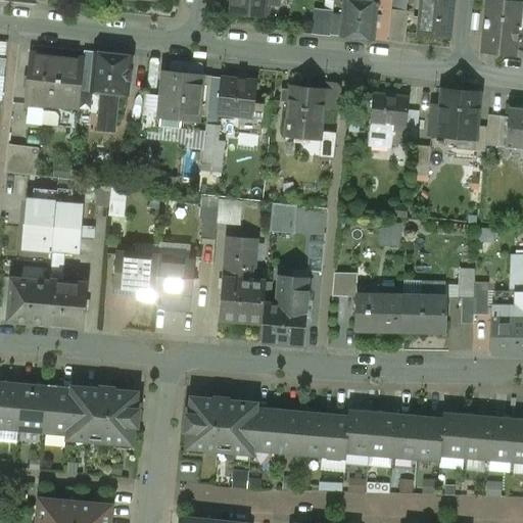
[(233,0),(232,13),(230,13),(229,15),(241,16),(241,22),(255,24),(255,17),(268,18),(268,16),(266,16),(267,0),(233,0)]
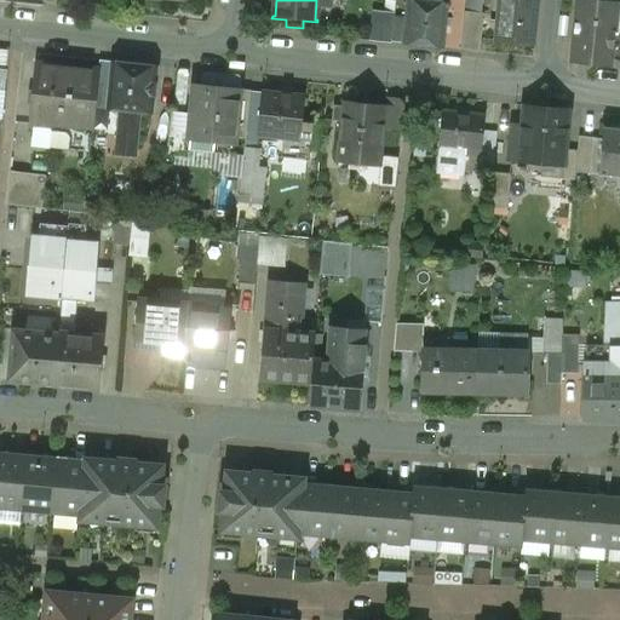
[(539,0),(499,0),(494,45),(535,49),(539,0)]
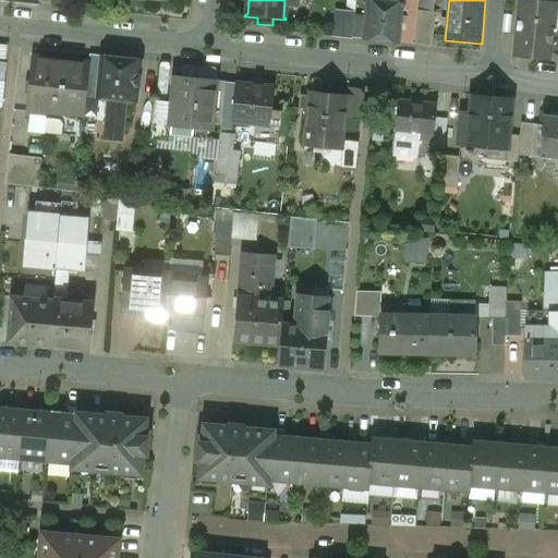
[(518,28),(553,32),(556,7),(556,4),(521,0),(518,28)]
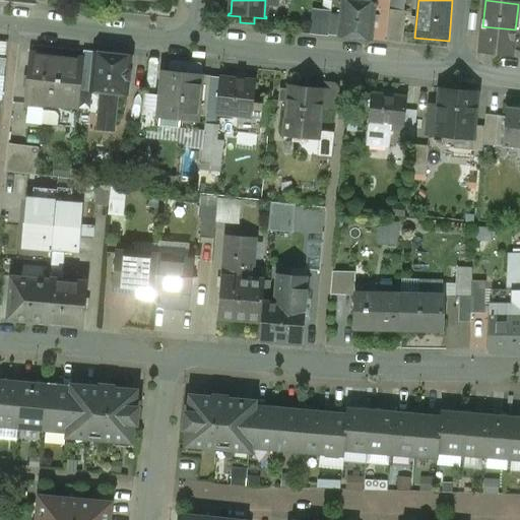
[(354,3),(342,2),(339,38),(372,42),(376,5),(371,4),(354,3)]
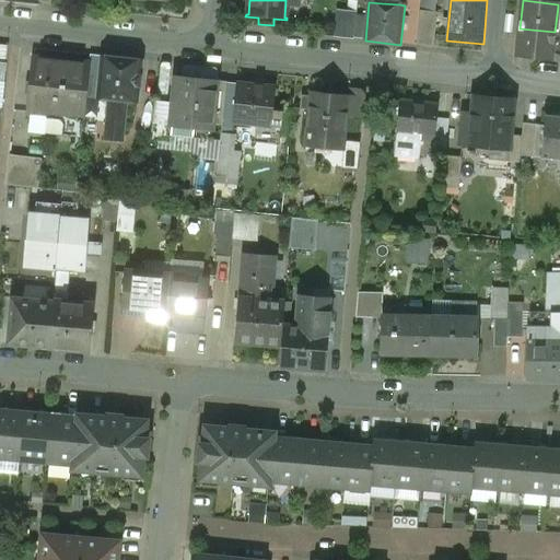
[(354,13),(339,12),(337,37),(351,39),(354,13)]
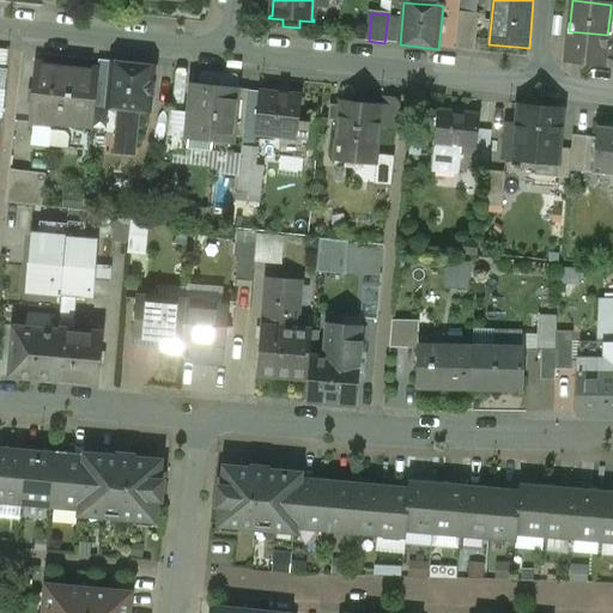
[(479,17),(461,14),(457,52),(475,53),(479,17)]
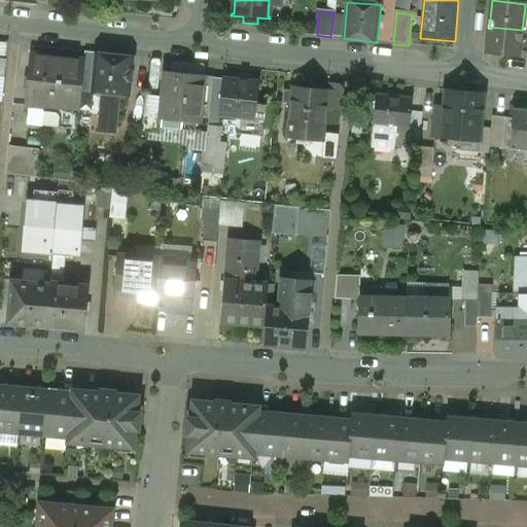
[(520,53),(522,30),(489,27),(486,54),(520,57),(520,53)]
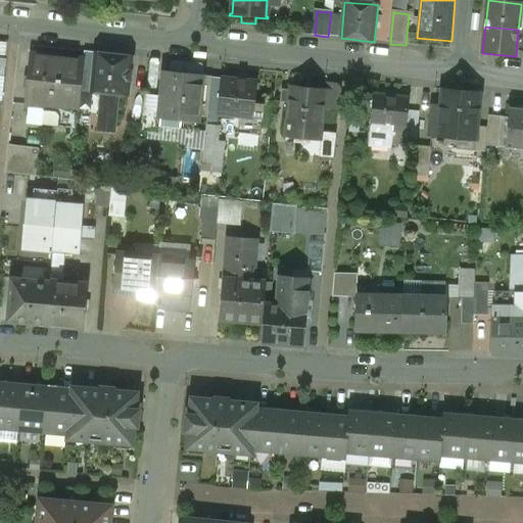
[(94,53),(84,53),(83,61),(80,93),(89,94),(94,53)]
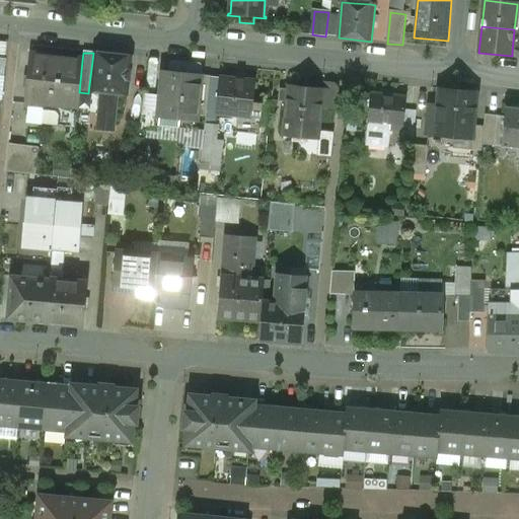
[(133,57),(93,53),(88,93),(101,94),(117,96),(128,97),(133,57)]
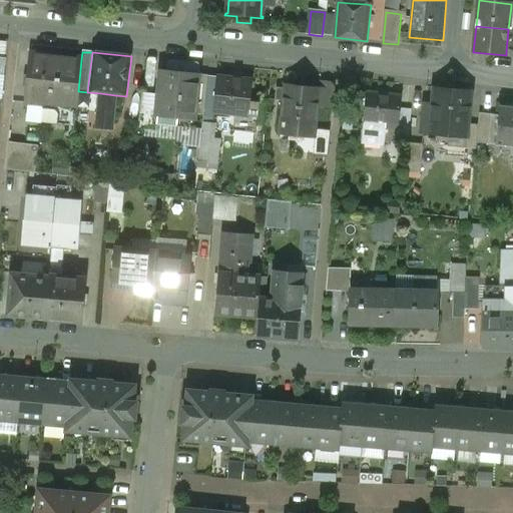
[(81,60),(31,55),(26,104),(76,109),(78,91),(81,60)]
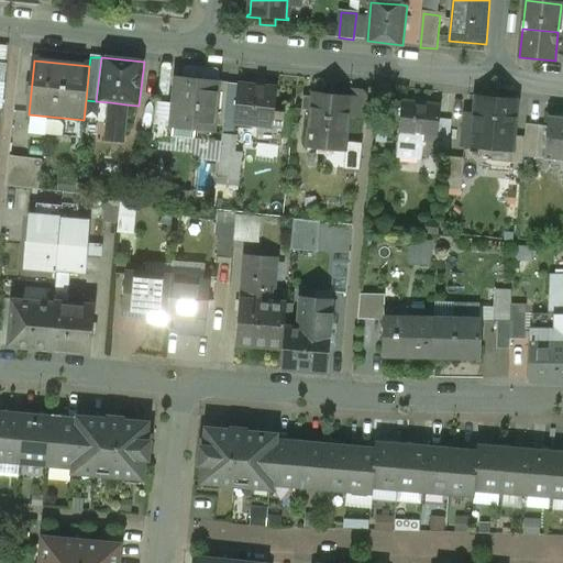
[(217,83),(183,78),(180,105),(176,105),(175,114),(197,117),(196,124),(212,127),(217,83)]
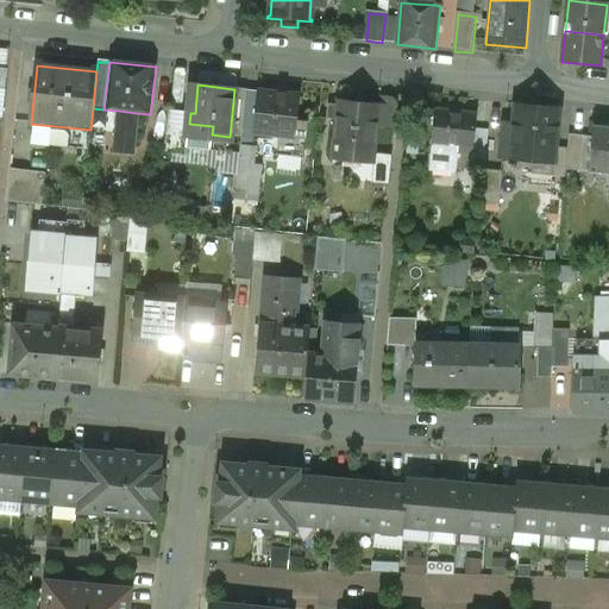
[(246,90),(234,89),(230,137),(242,138),(246,90)]
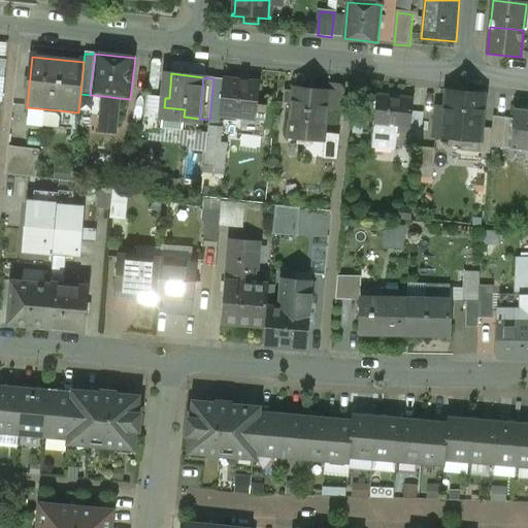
[(259,84),(225,80),(221,116),(264,120),(265,107),(256,106),(259,84)]
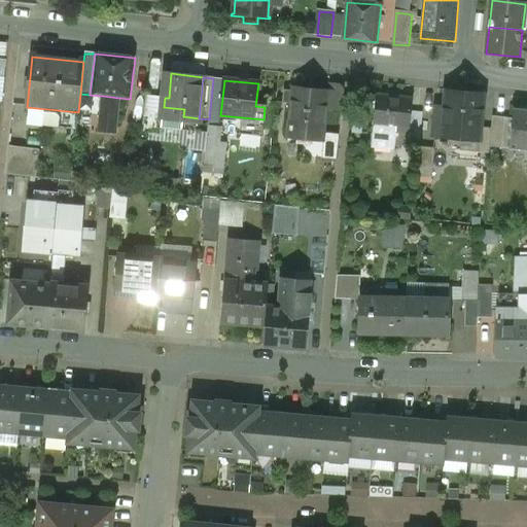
[(343,86),(326,84),(325,91),(326,91),(325,110),(341,112),(343,86)]
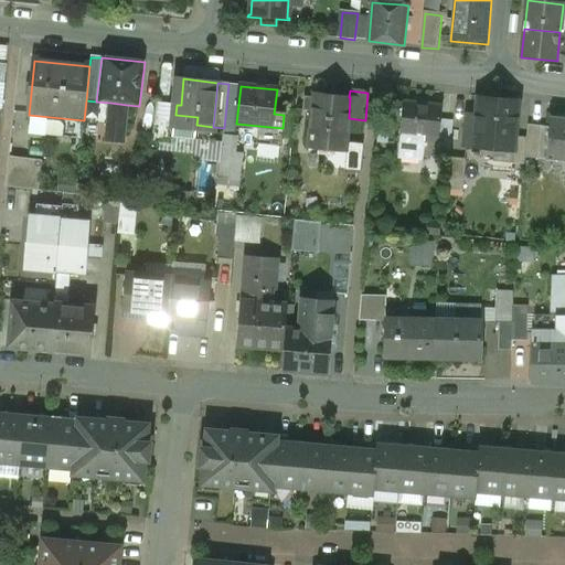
[(349,97),(311,94),(307,148),(345,151),(349,118),(350,97),(349,97)]
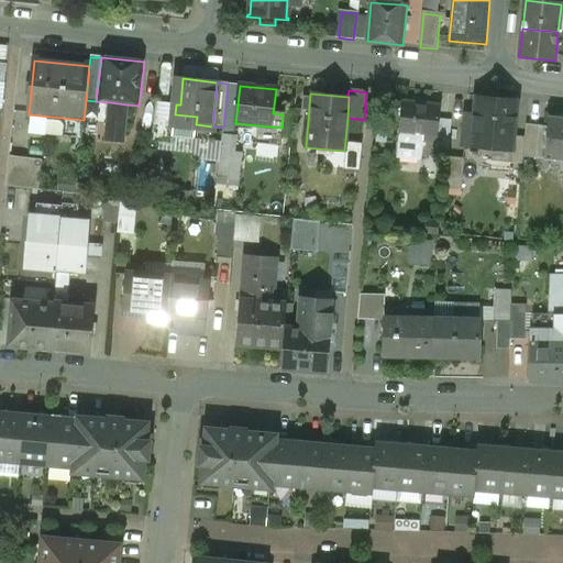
[(518,101),(476,97),(474,114),(467,114),(464,147),(514,152),(516,136),(518,101)]
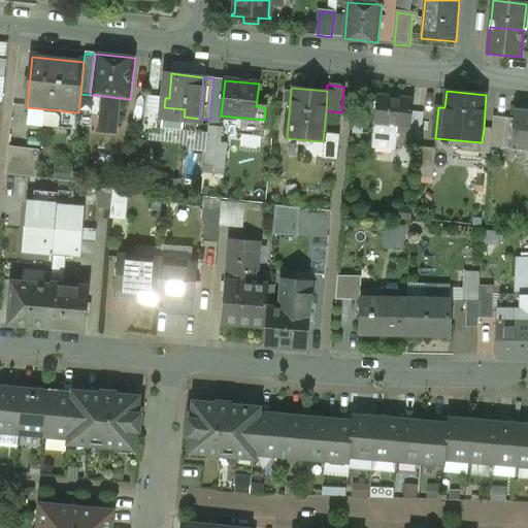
[(119,98),(103,96),(99,132),(114,134),(119,98)]
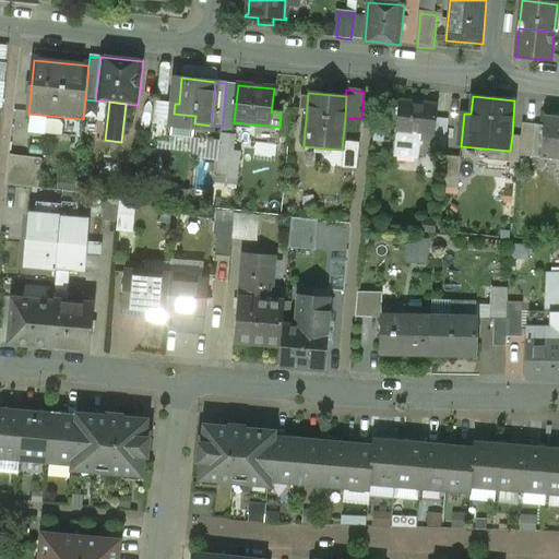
[(175,104),(155,102),(151,143),(170,144),(174,114),(175,104)]
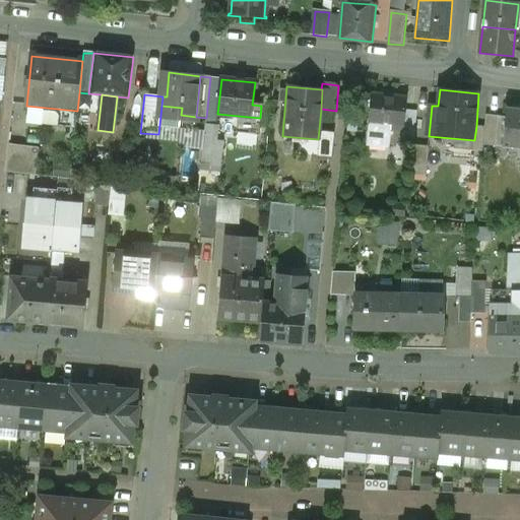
[(408,99),(372,95),(370,123),(391,125),(390,131),(405,132),(408,99)]
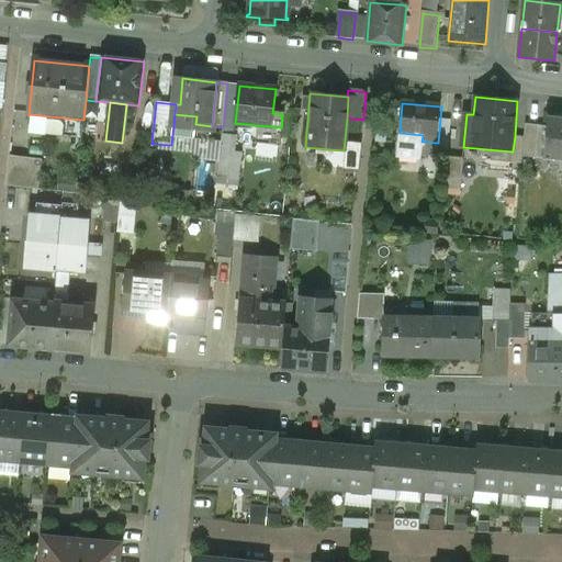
[(561,119),(550,119),(546,159),(561,161),(561,119)]
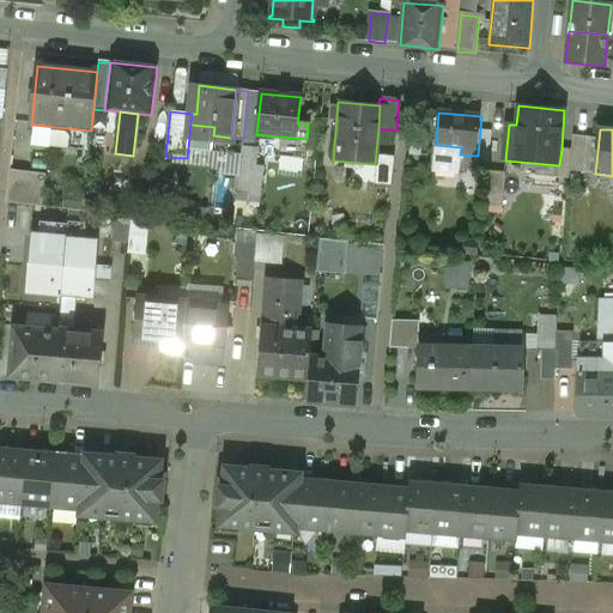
[(589,138),(575,135),(574,150),(571,171),(586,173),(589,138)]
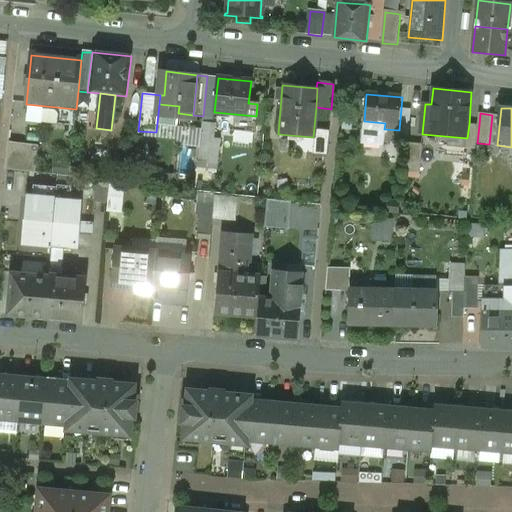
[(479,125),(469,124),(467,138),(466,149),(476,150),(477,143),(479,125)]
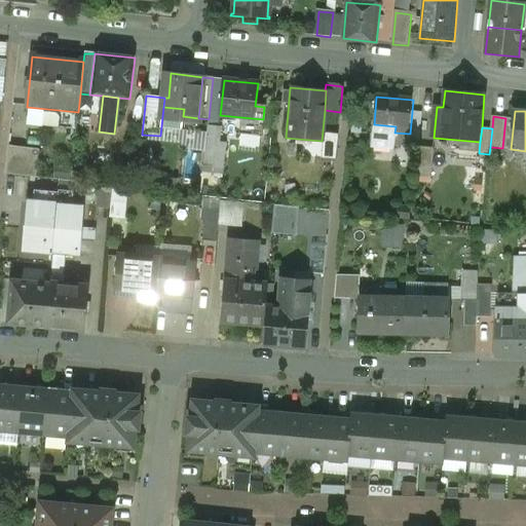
[(337,155),(340,134),(327,132),(324,153),(337,155)]
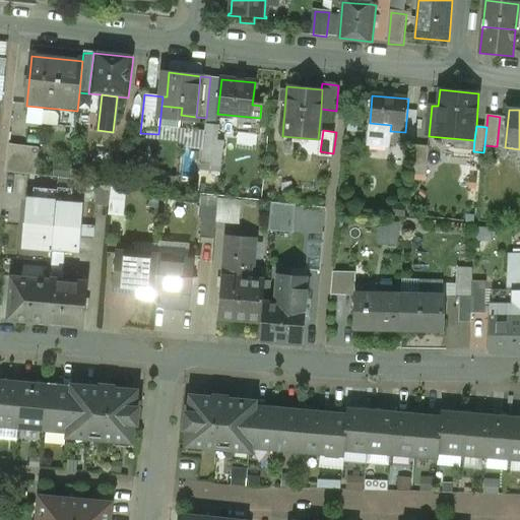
[(41,149),(11,146),(8,173),(38,176),(41,149)]
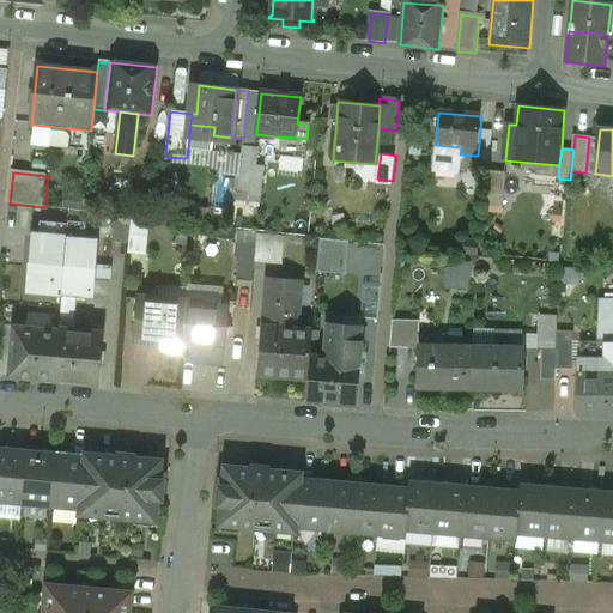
[(253,174),(240,173),(238,186),(252,187),(253,174)]
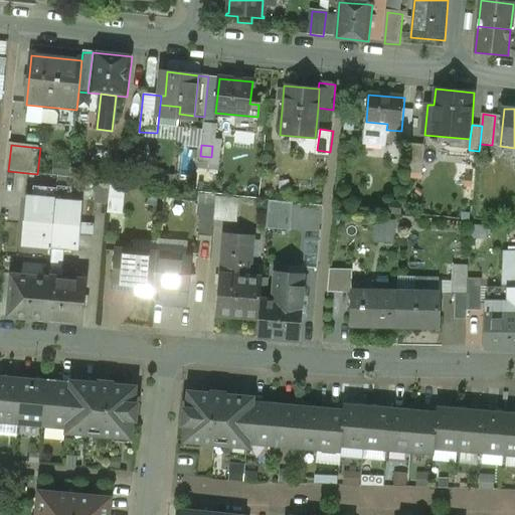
[(411,145),(408,174),(422,175),(425,146),(411,145)]
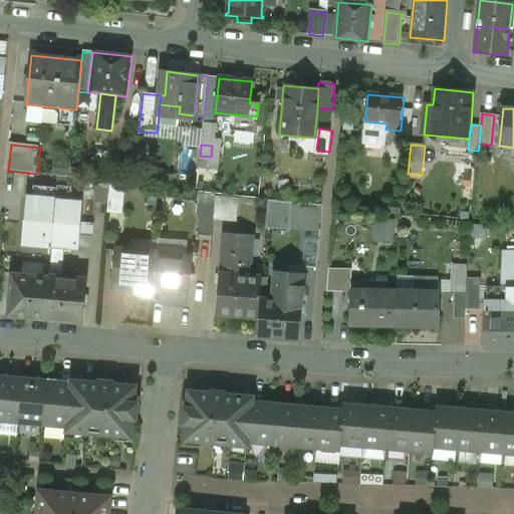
[(96,181),(94,203),(108,205),(108,201),(110,183),(96,181)]
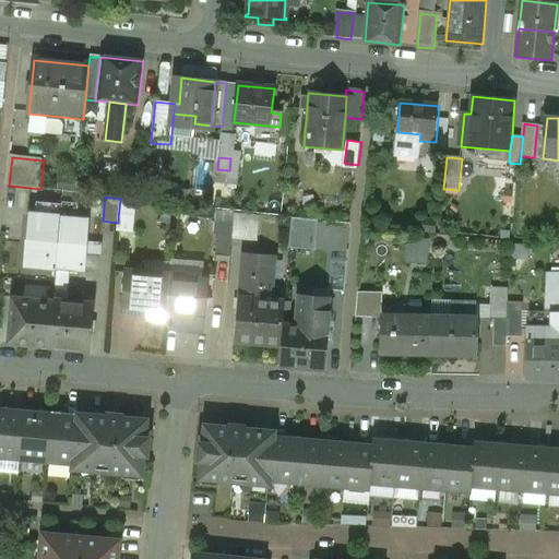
[(138,200),(120,199),(118,218),(135,219),(135,213),(138,200)]
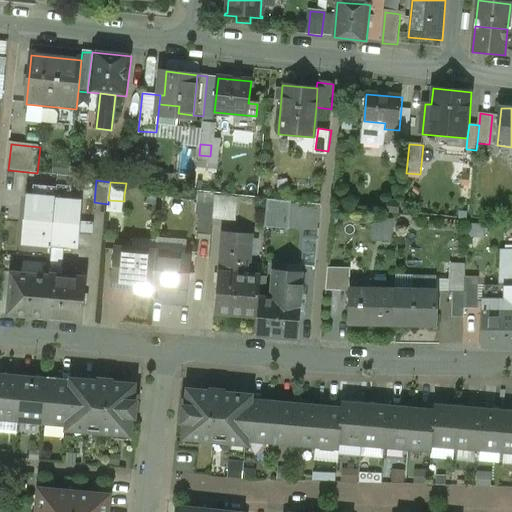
[(135,184),(126,183),(124,195),(133,196),(135,184)]
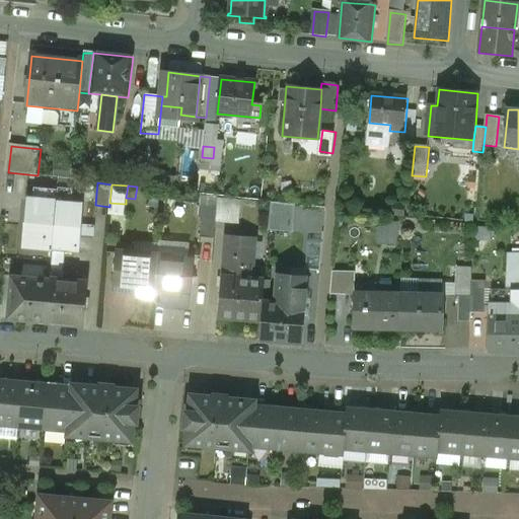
[(59,187),(51,187),(50,202),(57,203),(59,189),(59,187)]
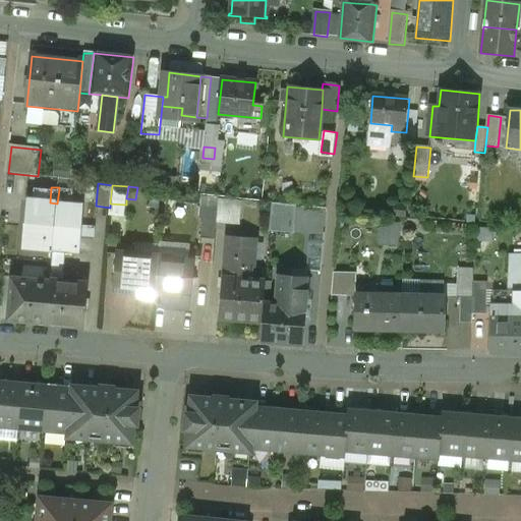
[(71,191),(59,189),(57,204),(70,205),(71,191)]
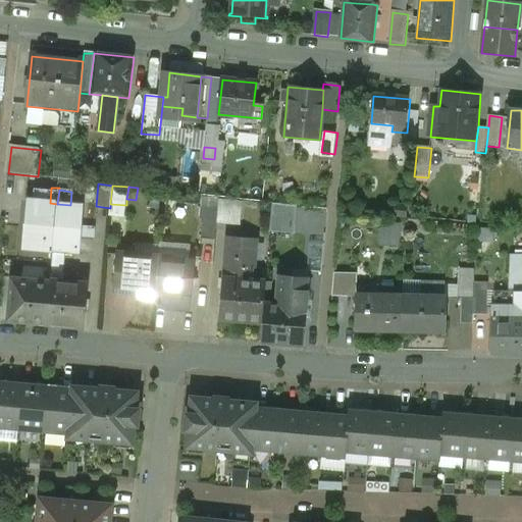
[(220,199),(219,221),(243,222),(243,200),(220,199)]
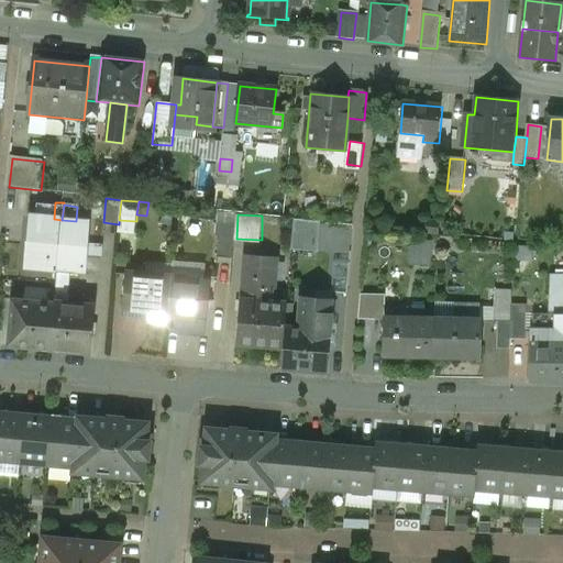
[(54,219),(33,217),(29,269),(57,273),(62,220),(54,219)]
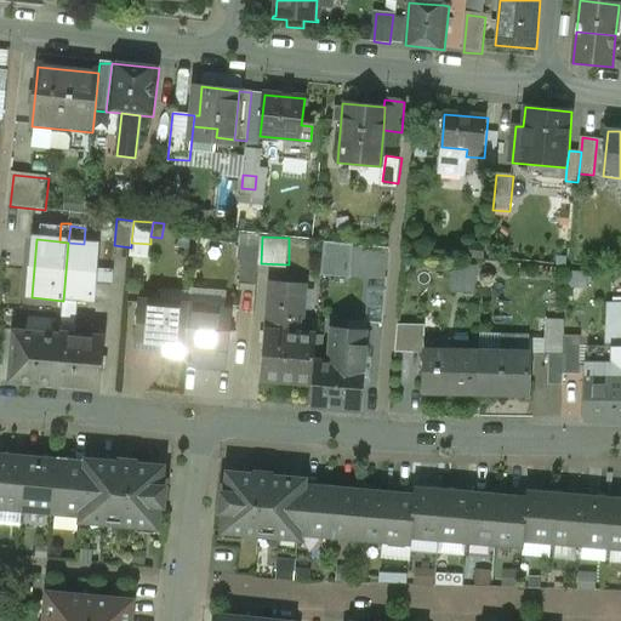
[(324,274),(353,275),(354,243),(325,241),(324,274)]
